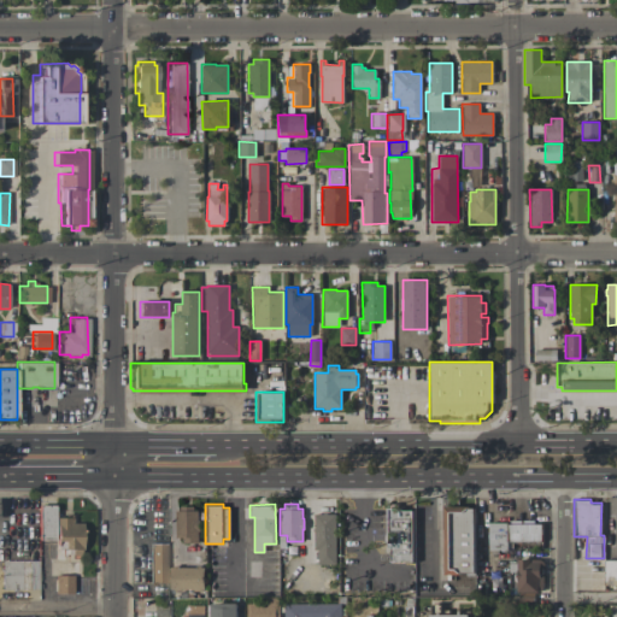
[(36,540),(36,505),(54,505),(54,540),(36,540)]
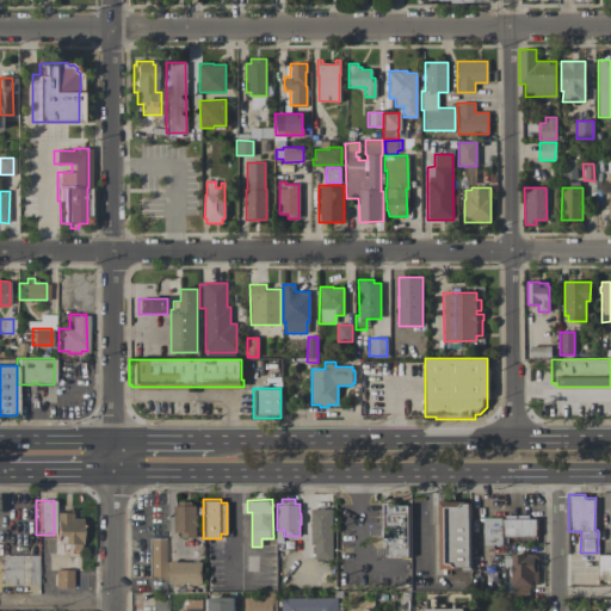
[(173,505),(178,505),(178,500),(191,500),(191,505),(196,505),(196,514),(197,514),(197,525),(196,525),(196,537),(180,537),(180,531),(173,531),(173,505)]
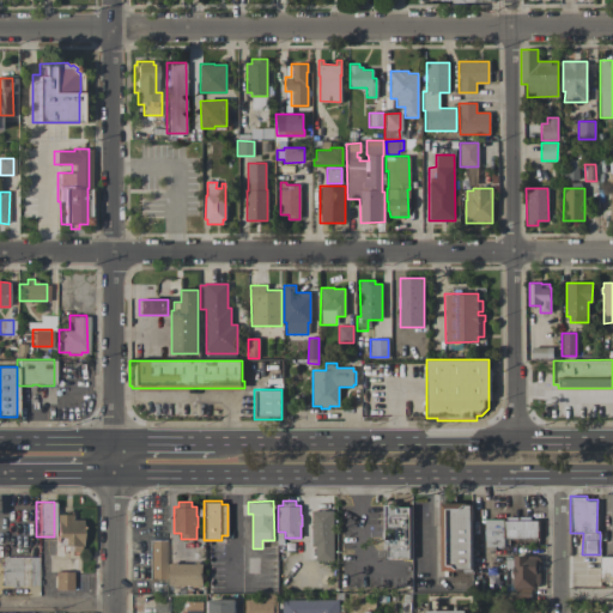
[(471,569),(441,569),(441,502),(471,502),(471,569)]
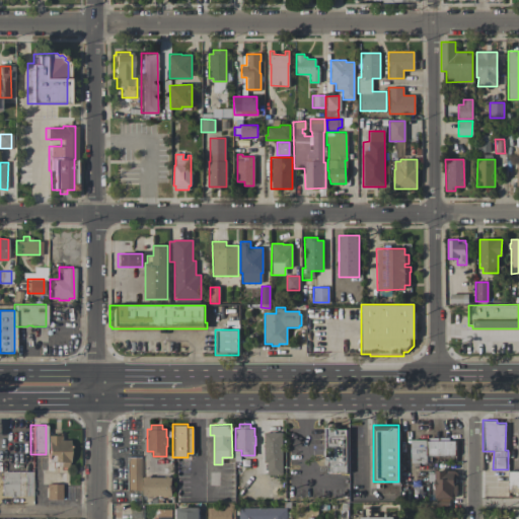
[(325,426),(348,427),(347,472),(327,472),(327,457),(324,457),(325,426)]
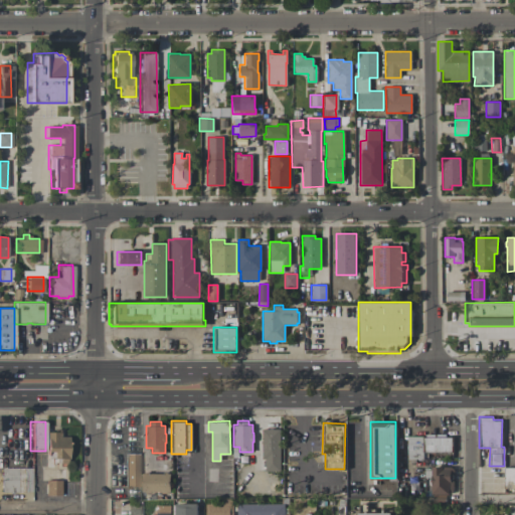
[(265,471),(265,459),(262,459),(262,428),(280,428),(280,470),(265,471)]
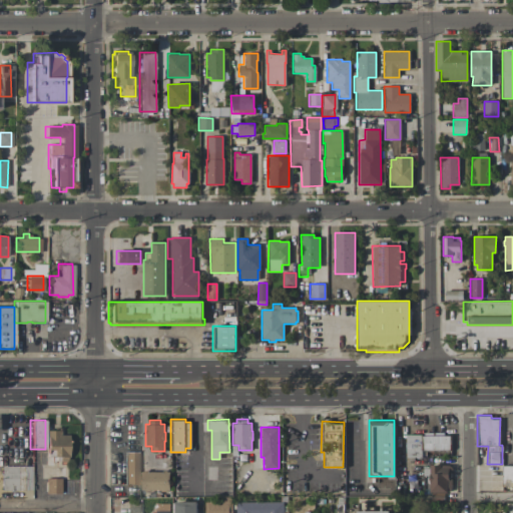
[(59,429),(59,434),(66,434),(67,461),(58,461),(58,460),(53,460),(53,456),(45,456),(45,430),(59,429)]
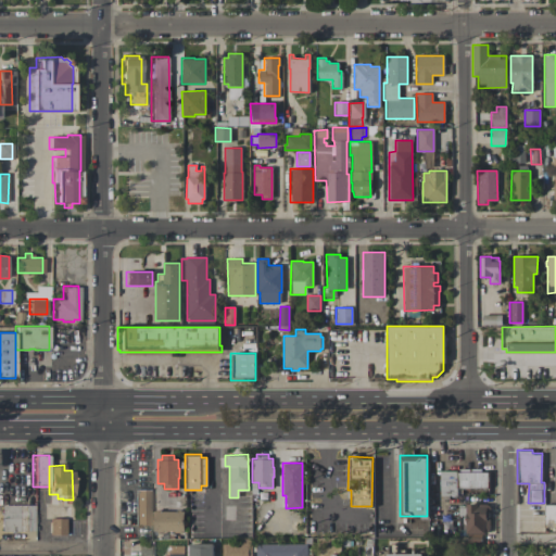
[(440,494),(440,470),(456,470),(456,471),(489,471),(489,488),(457,488),(457,494),(440,494)]
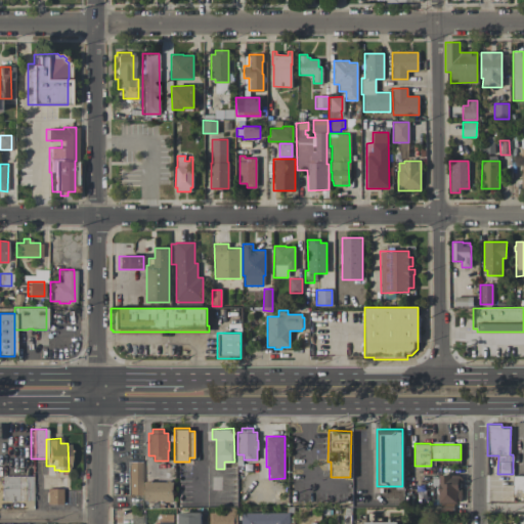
[(140,461),(140,494),(125,494),(125,461),(140,461)]
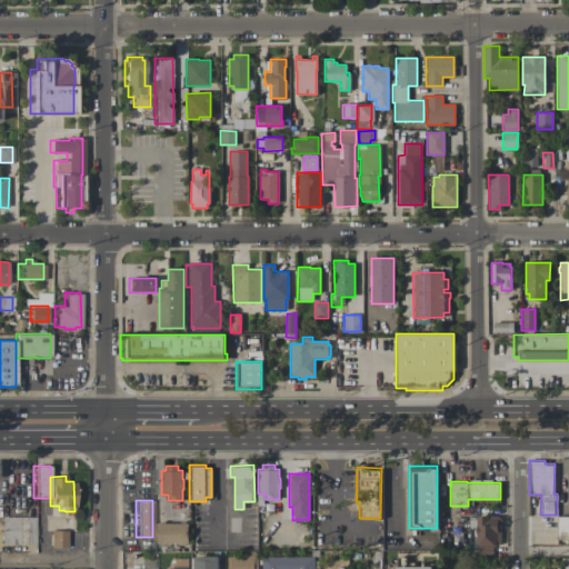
[(476,546),(476,515),(488,515),(488,516),(497,516),(499,516),(500,518),(501,519),(501,523),(499,523),(499,530),(500,530),(500,543),(496,543),(496,546),(476,546)]
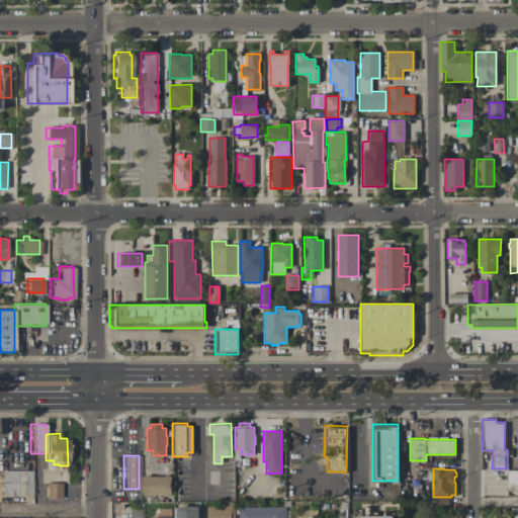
[(0,495),(0,469),(31,470),(30,494),(23,494),(23,495),(0,495)]
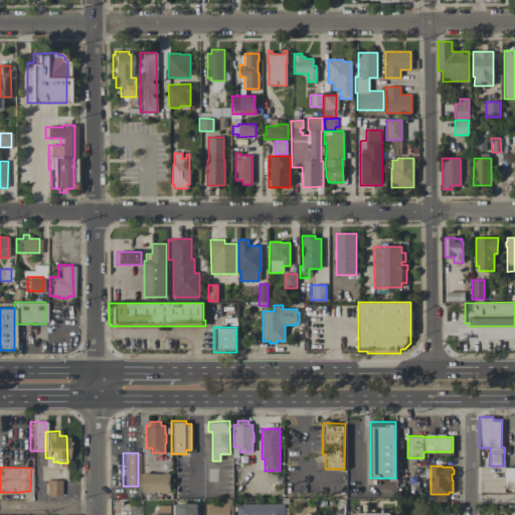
[(514,488),(504,488),(504,467),(514,467),(514,488)]
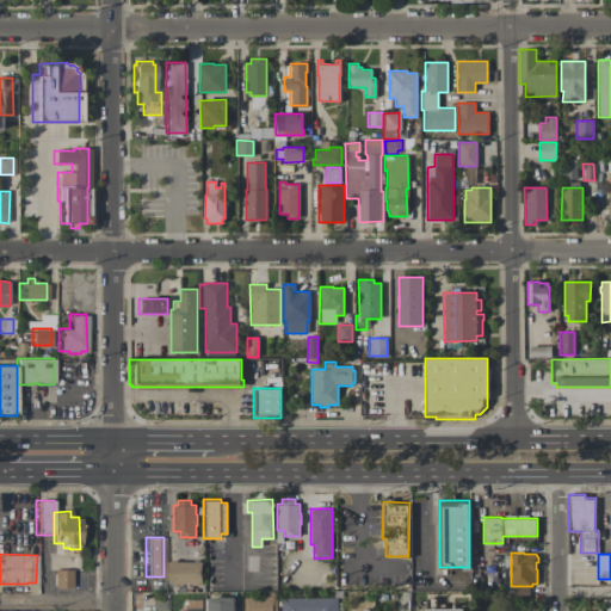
[(168,585),(167,561),(171,561),(171,559),(176,559),(176,561),(192,561),(192,560),(198,560),(198,561),(202,561),(202,582),(202,584),(190,585),(190,582),(179,582),(179,585),(168,585)]
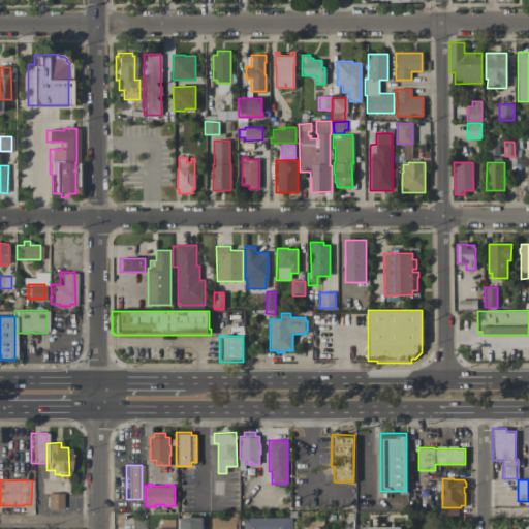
[(62,493),(62,508),(45,508),(45,493),(62,493)]
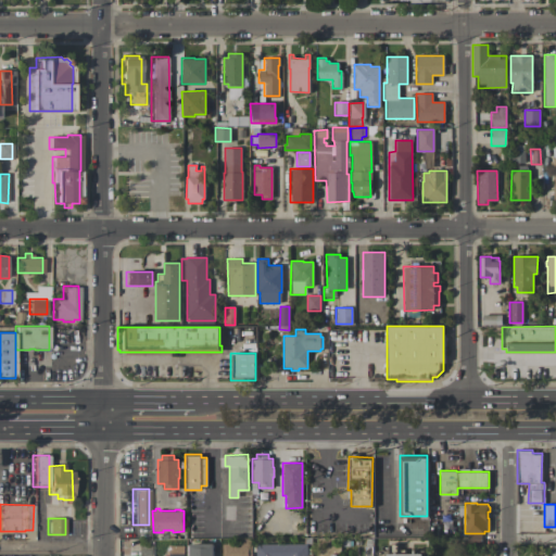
[(222,555),(222,543),(230,543),(230,539),(251,539),(251,555),(222,555)]
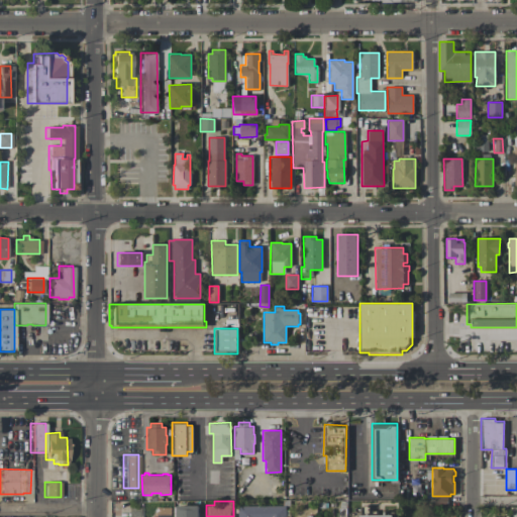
[(127,516),(127,505),(139,505),(139,516),(127,516)]
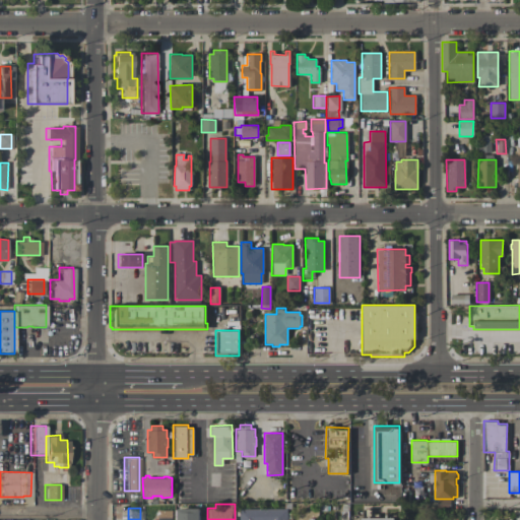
[(198,508),(198,519),(176,519),(176,508),(198,508)]
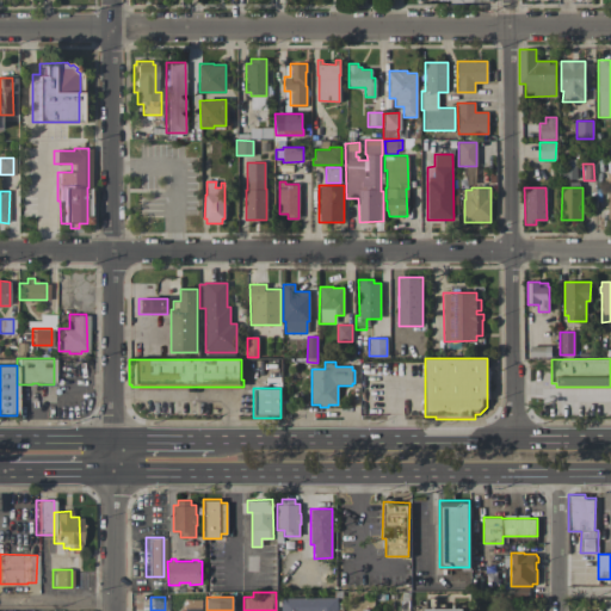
[(337,598),(337,610),(281,610),(281,598),(337,598)]
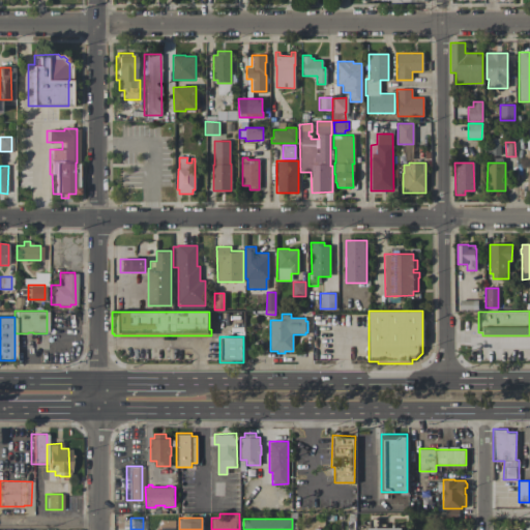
[(175,529),(160,529),(160,520),(175,520),(175,529)]
